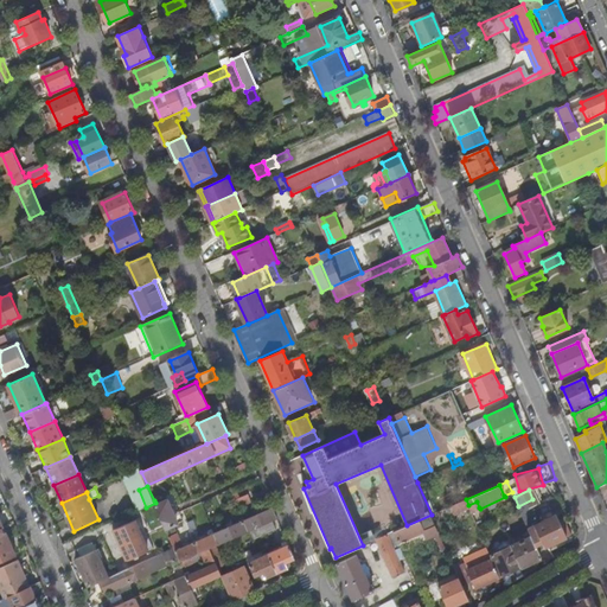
[(235,500),(238,509),(250,503),(247,494),(235,500)]
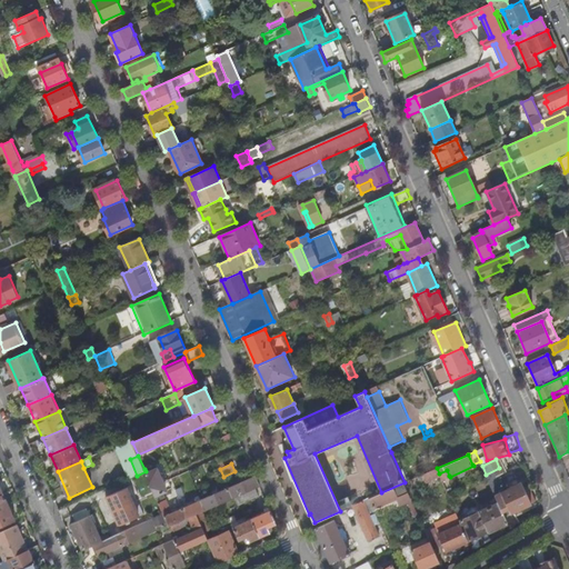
[(227,489),(186,507),(185,503),(179,507),(180,509),(172,512),(163,492),(168,490),(157,468),(146,473),(152,488),(163,513),(169,526),(179,521),(189,517),(198,513),(203,511),(223,502),(233,498),(241,495),(251,490),(260,486),(256,476),(231,487),(230,483),(225,486),(227,489)]
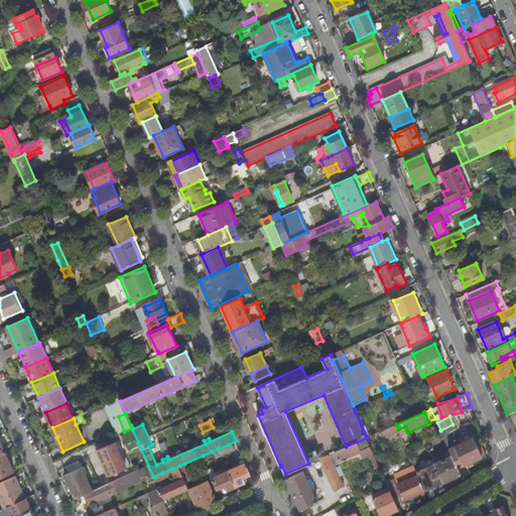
[(384,430),(387,437),(400,431),(398,429),(396,424),(384,430)]
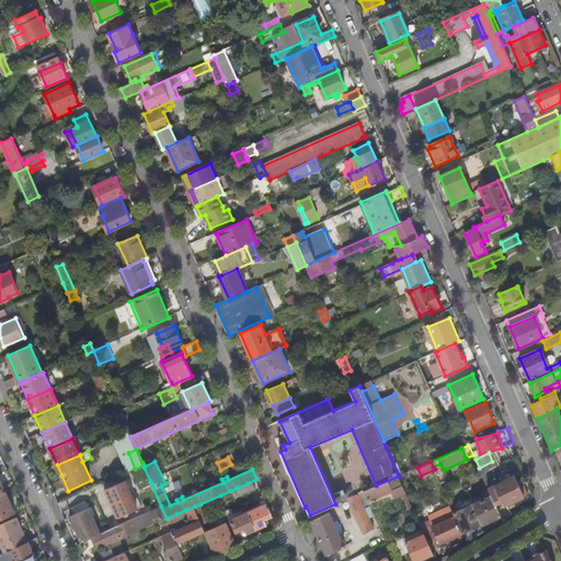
[(364,491),(370,505),(384,499),(382,495),(390,492),(392,495),(400,502),(409,499),(399,476),(376,485),(364,491)]
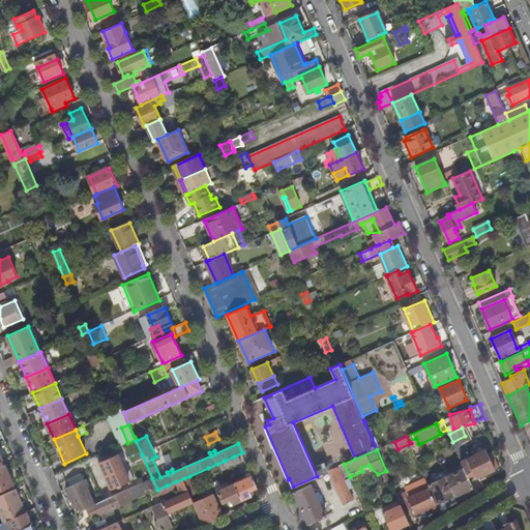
[(487,450),(462,461),(465,469),(467,472),(473,470),(476,477),(495,469),(492,463),(495,461),(492,454),(490,457),(487,450)]
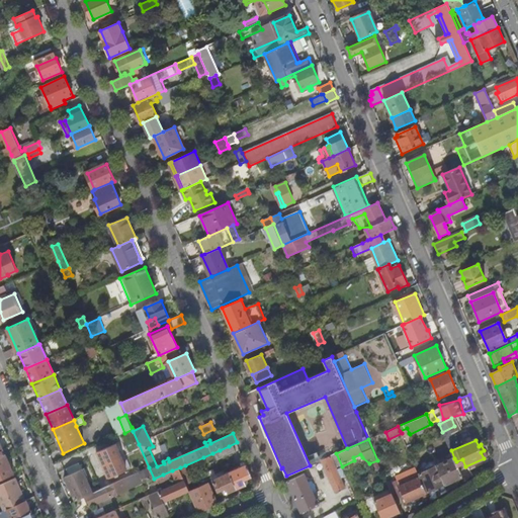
[(106,448),(97,452),(103,465),(109,479),(127,469),(121,457),(115,444),(106,448)]
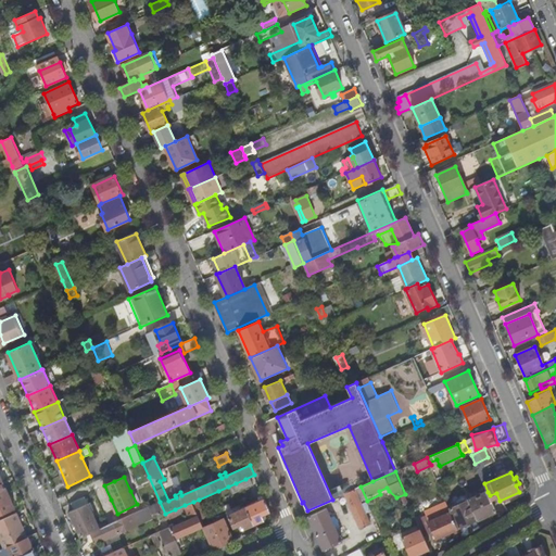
[(236,483),(240,492),(250,488),(245,479),(236,483)]
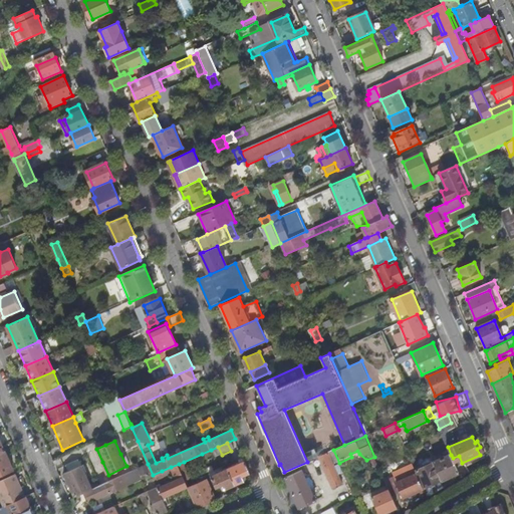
[(0,448),(0,476),(14,470),(6,450),(3,451),(2,447),(0,448)]
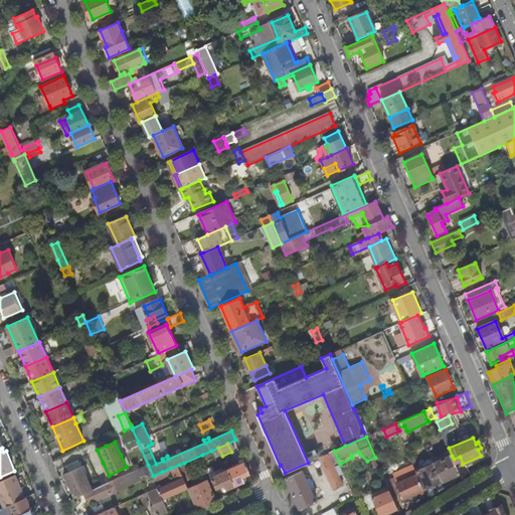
[(211,451),(215,459),(222,456),(218,448),(211,451)]
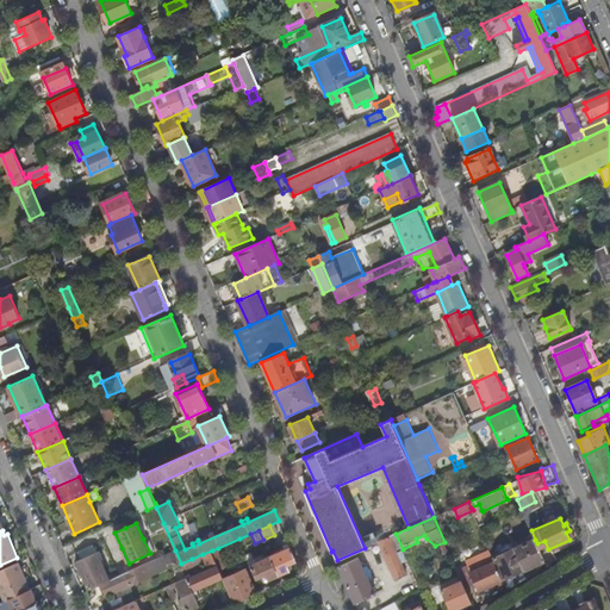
[(379,542),(396,580),(408,576),(390,536),(379,542)]
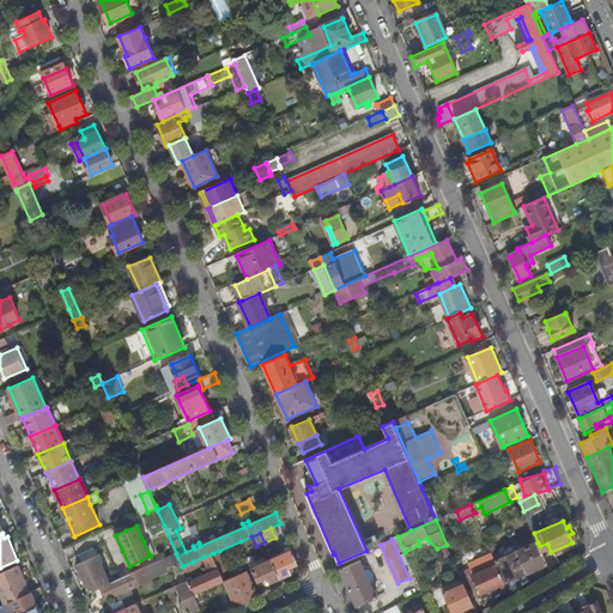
[(498,565),(505,583),(547,563),(544,556),(540,546),(538,542),(496,562),(498,565)]
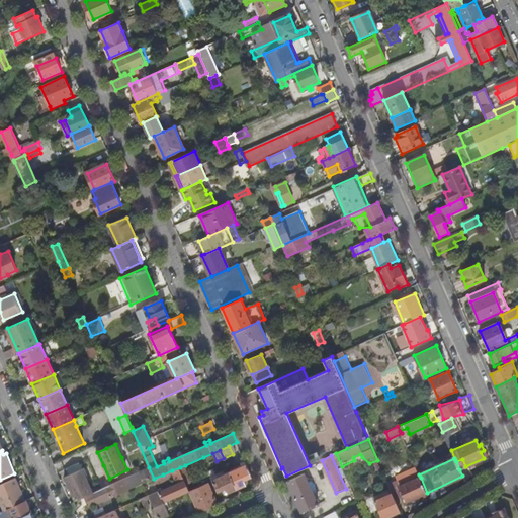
[(66,477),(76,500),(93,492),(80,462),(67,468),(70,475),(66,477)]
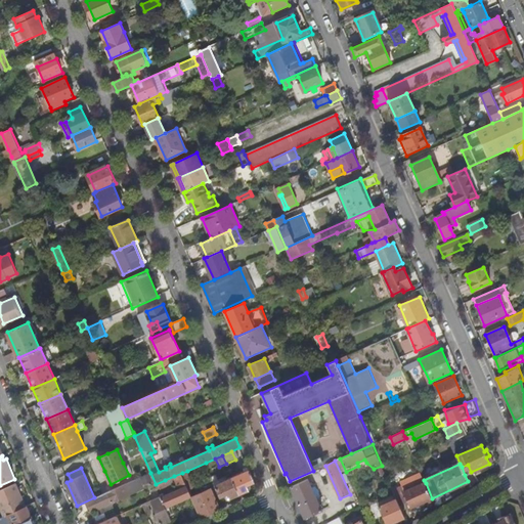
[(232,477),(239,494),(250,490),(248,486),(256,482),(250,469),(232,477)]
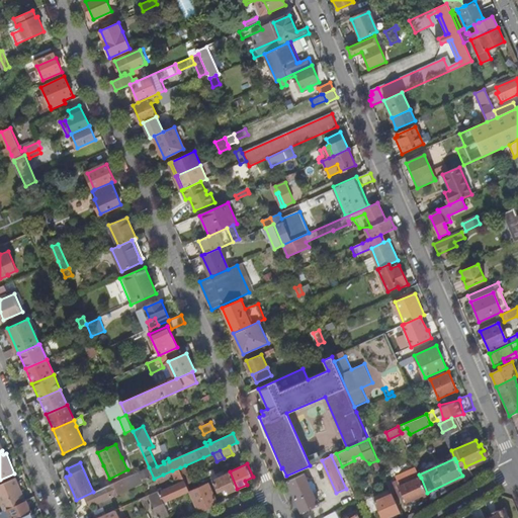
[(180,467),(187,484),(192,482),(185,465),(180,467)]
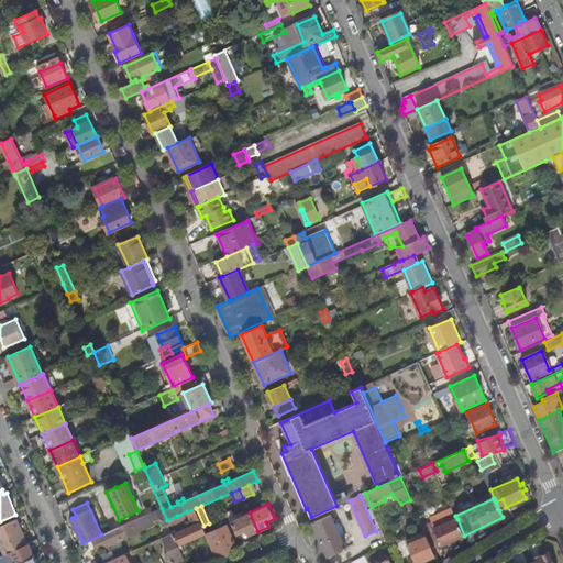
[(156,510),(166,536),(173,532),(173,531),(169,526),(167,520),(162,508),(156,510)]
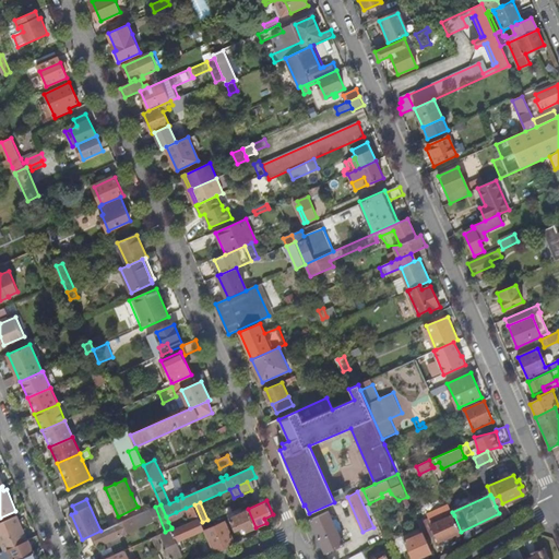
[(192,522),(176,528),(175,526),(171,527),(171,528),(177,542),(205,530),(202,522),(194,504),(186,508),(189,513),(192,522)]
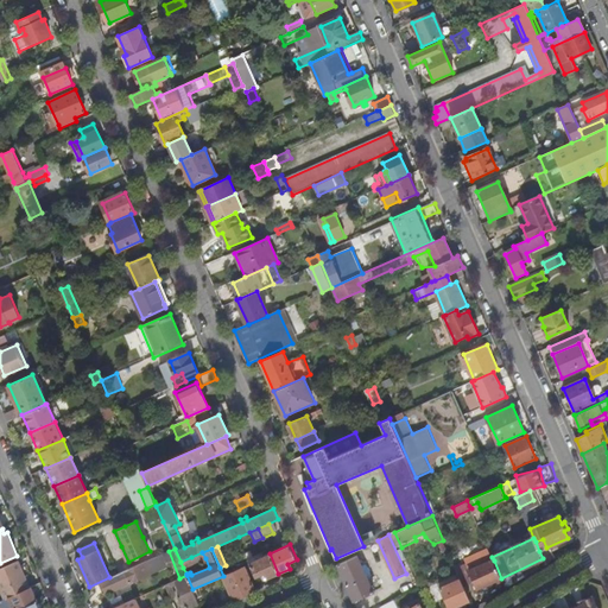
[(191,557),(194,563),(206,558),(202,552),(191,557)]
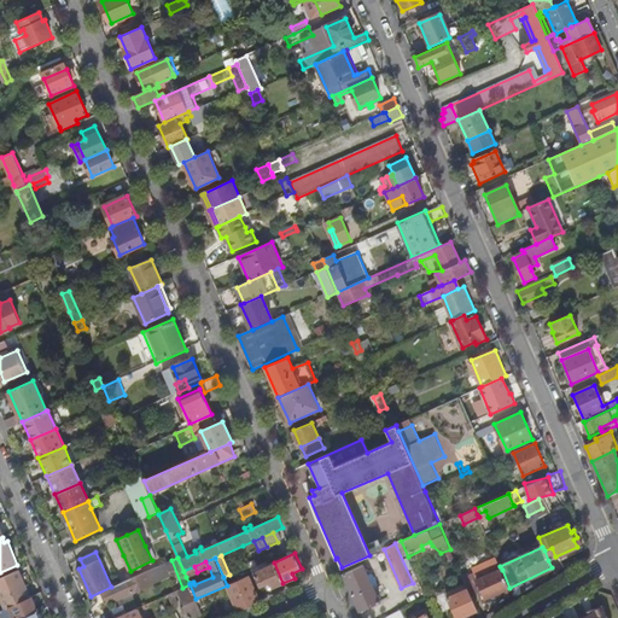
[(254,571),(261,587),(269,583),(272,588),(283,583),(274,563),(254,571)]
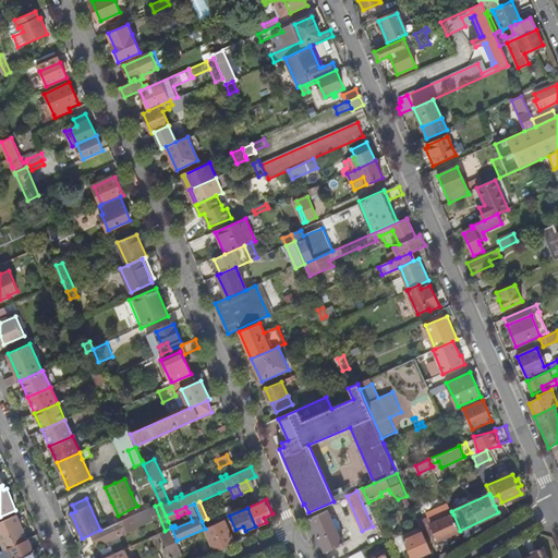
[(148,509),(100,530),(105,540),(114,535),(116,536),(153,520),(148,509)]
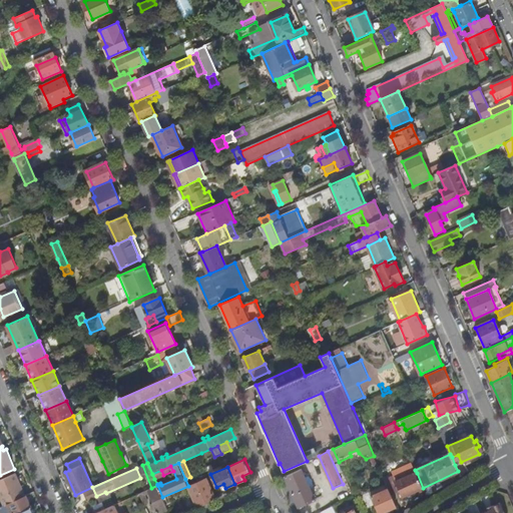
[(285,477),(299,508),(316,500),(311,490),(314,489),(312,486),(310,487),(302,469),(285,477)]
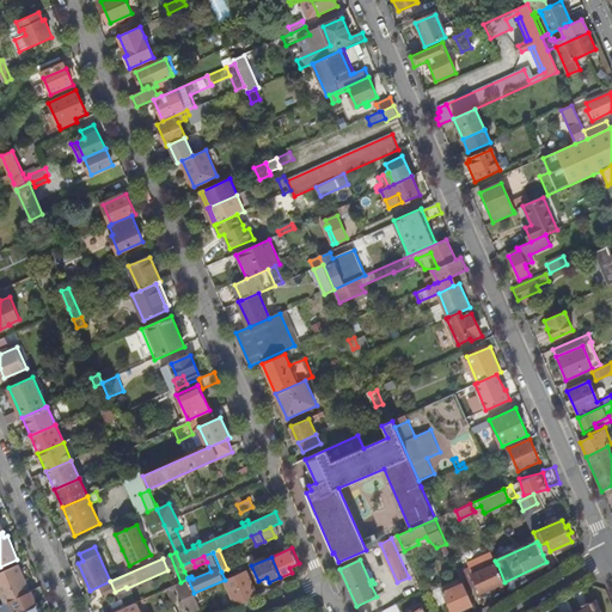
[(182,565),(184,571),(189,570),(195,567),(193,561),(182,565)]
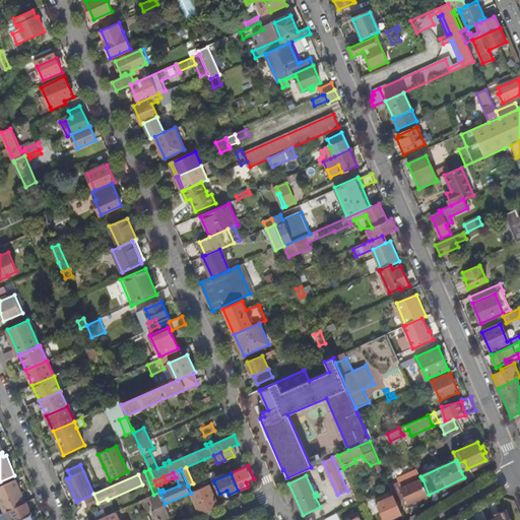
[(0,496),(0,502),(4,512),(25,503),(15,479),(0,485),(0,495),(0,496)]
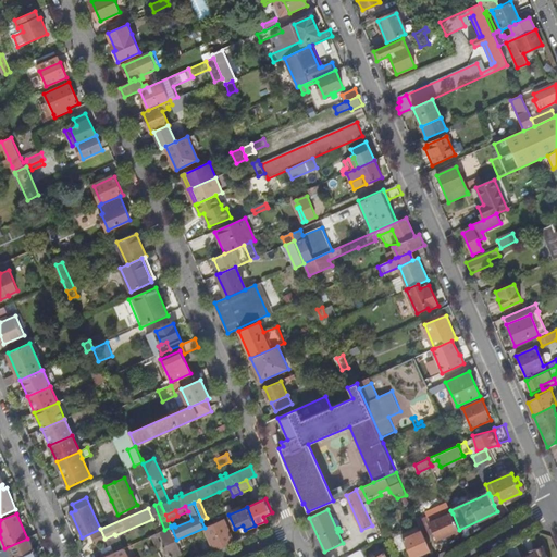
[(418,521),(422,531),(424,536),(434,532),(437,539),(459,530),(453,514),(431,522),(428,517),(418,521)]
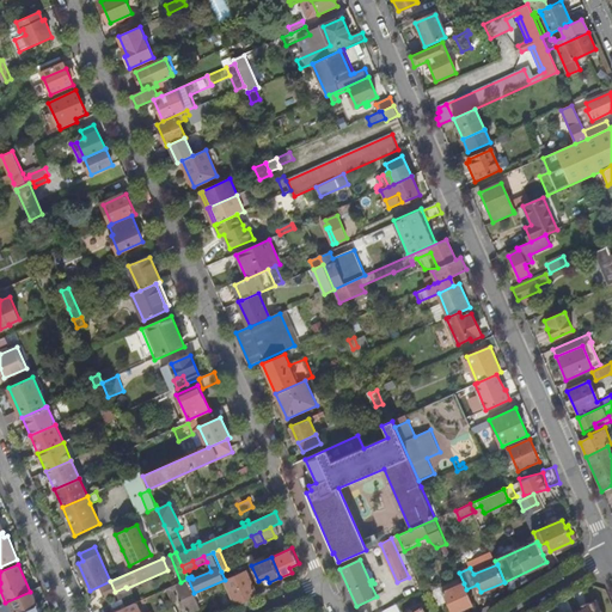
[(225,580),(236,605),(258,594),(246,569),(225,580)]
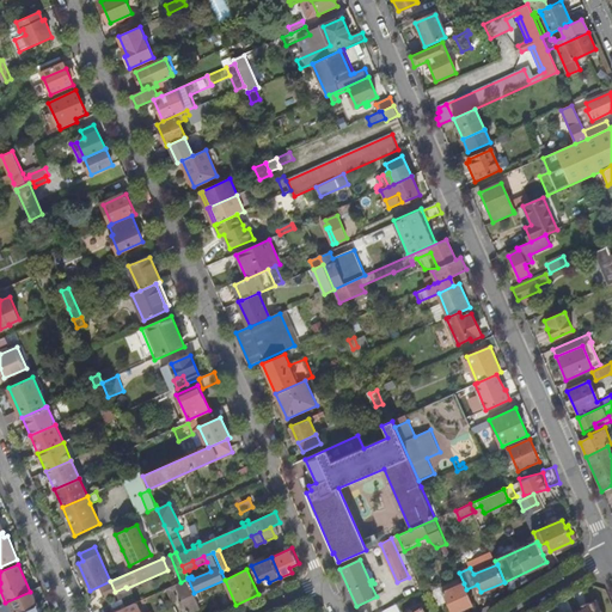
[(179,587),(185,599),(181,601),(185,611),(190,610),(190,611),(200,606),(194,593),(188,579),(181,582),(167,588),(172,598),(176,595),(173,589),(179,587)]
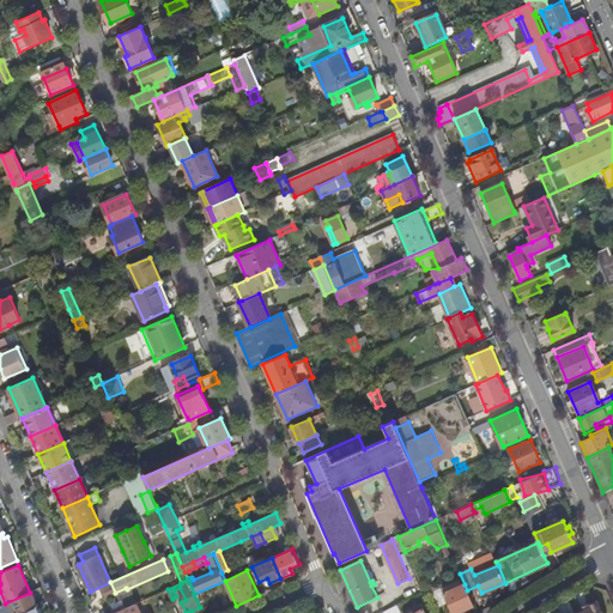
[(435,594),(442,611),(450,607),(451,612),(454,612),(473,605),(467,590),(465,584),(444,594),(443,590),(435,594)]
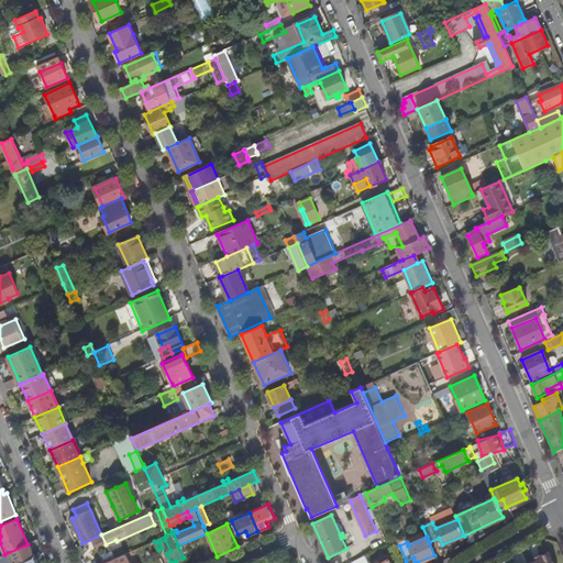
[(145,545),(152,560),(161,555),(158,550),(154,541),(145,545)]
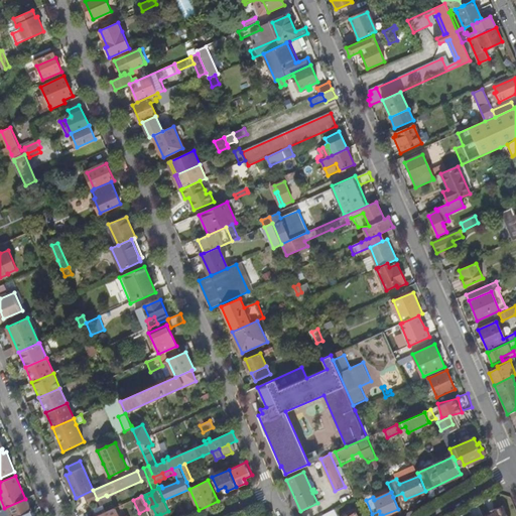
[(0,510),(0,511),(2,515),(18,515),(32,510),(27,498),(25,499),(4,508),(0,510)]
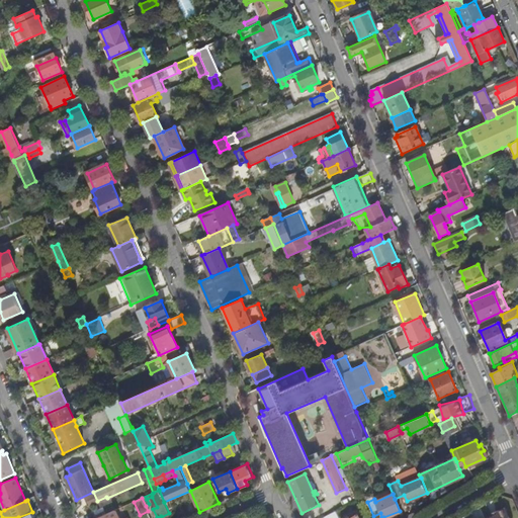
[(507,517),(503,509),(494,513),(495,515),(493,516),(487,517),(507,517)]
